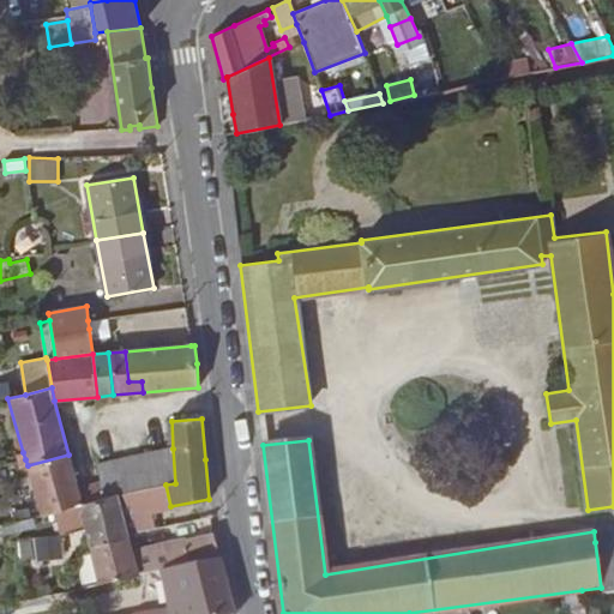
[(173,449),(146,455),(151,469),(156,487),(166,485),(175,483),(173,449)]
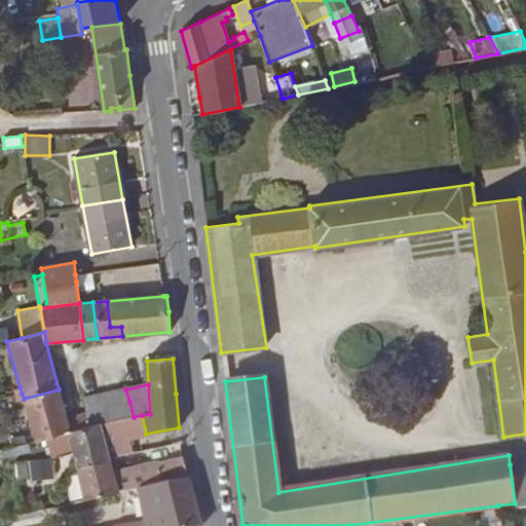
[(24,399),(36,442),(46,439),(90,426),(86,413),(67,420),(63,403),(59,389),(24,399)]
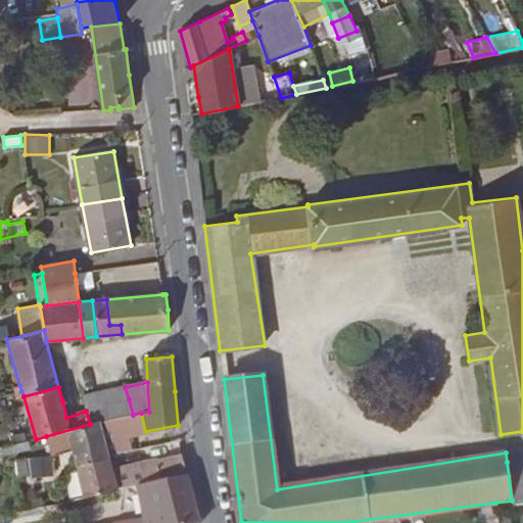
[(103,391),(108,406),(129,399),(125,387),(103,391)]
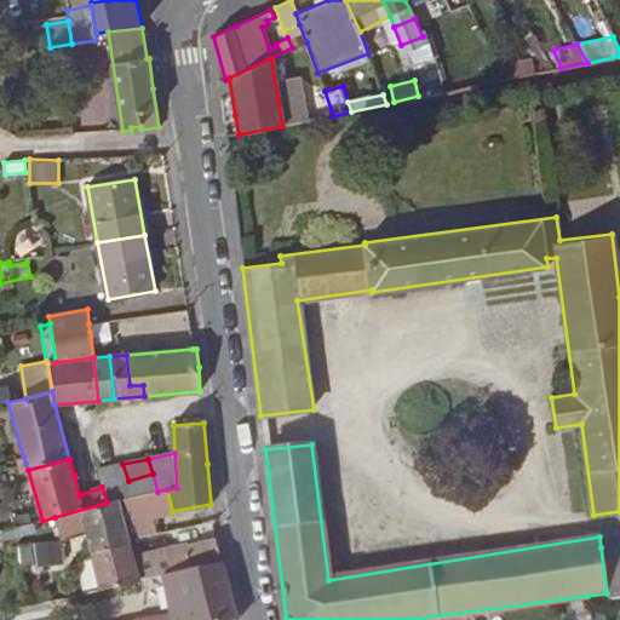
[(98,470),(102,487),(107,503),(133,497),(128,481),(122,464),(98,470)]
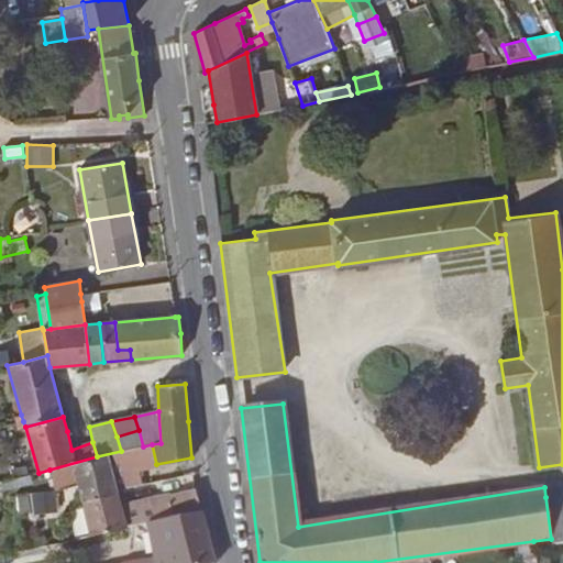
[(139,430),(117,437),(121,451),(143,446),(139,430)]
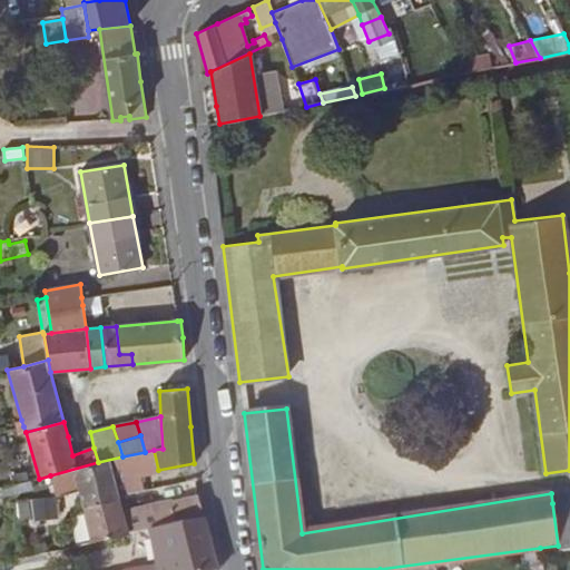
[(158,470),(154,450),(145,452),(123,457),(98,462),(50,475),(56,494),(61,493),(79,487),(81,495),(84,503),(118,495),(114,480),(158,470)]
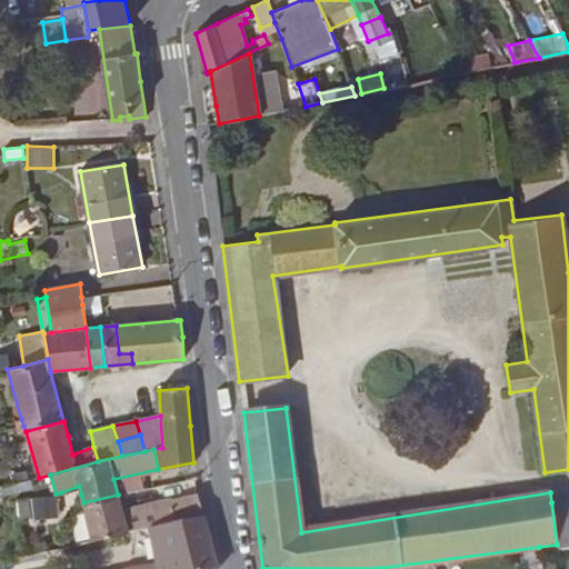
[(2,495),(33,488),(31,479),(1,486),(2,495)]
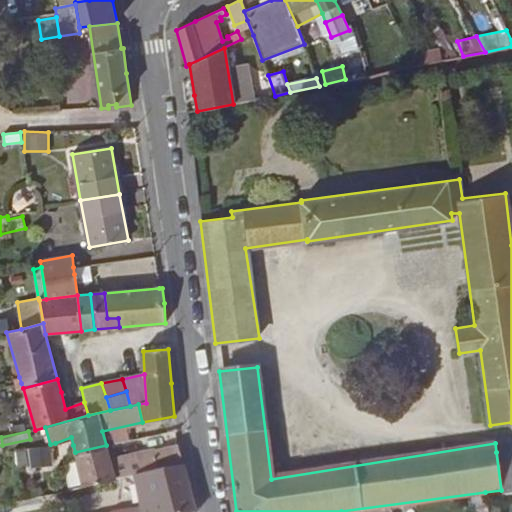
[(73,445),(71,437),(55,443),(58,451),(73,445)]
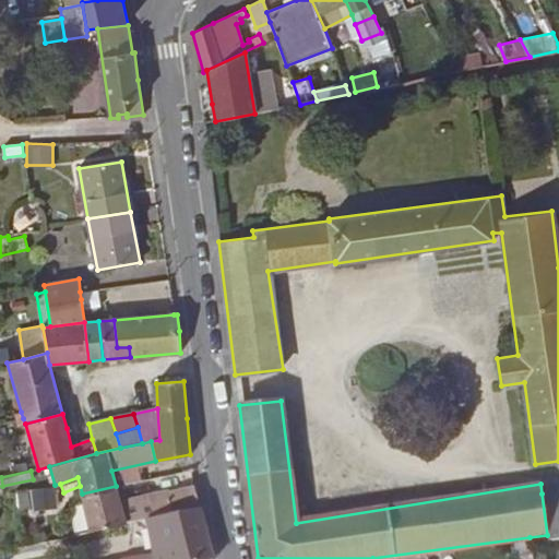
[(198,497),(194,487),(120,501),(116,486),(82,494),(92,531),(201,508),(198,497)]
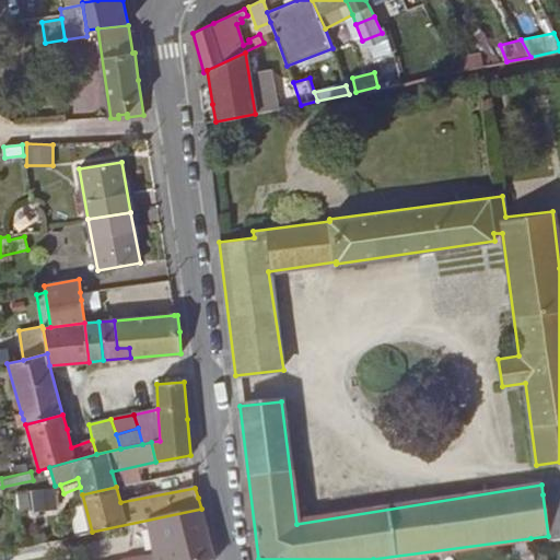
[(28,509),(46,508),(44,488),(27,489),(28,509)]
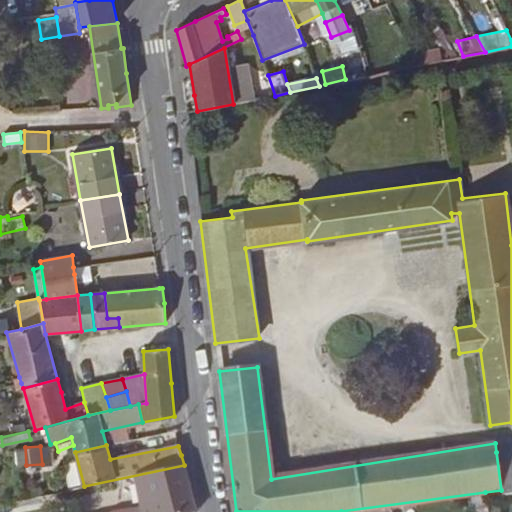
[(501,494),(511,492),(511,449),(496,452),(501,490),(501,494)]
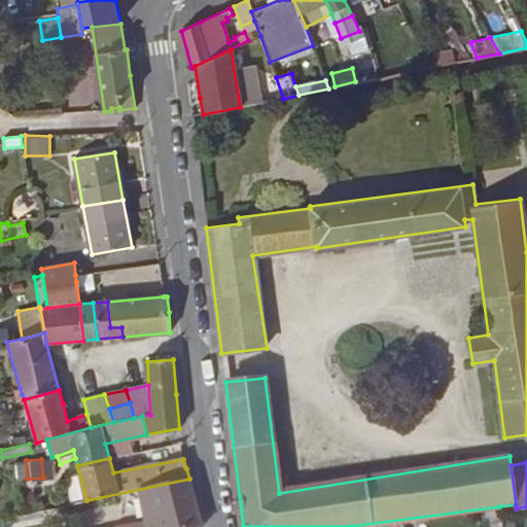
[(201,526),(195,503),(189,484),(140,495),(146,523),(116,526),(201,526)]
